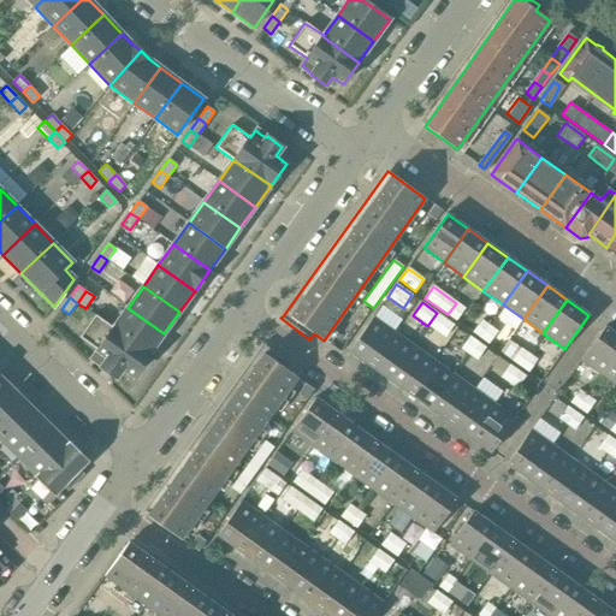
[(456,303),(448,314),(456,320),(465,309),(456,303)]
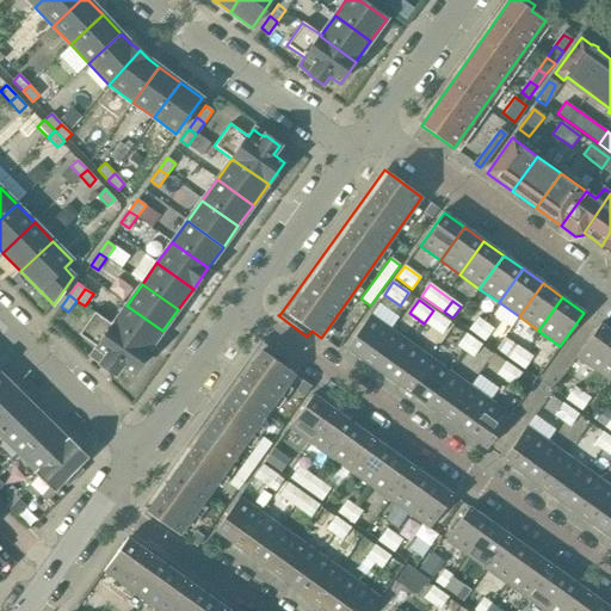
[(111,326),(148,352),(148,351),(162,331),(127,306),(112,325),(111,326)]
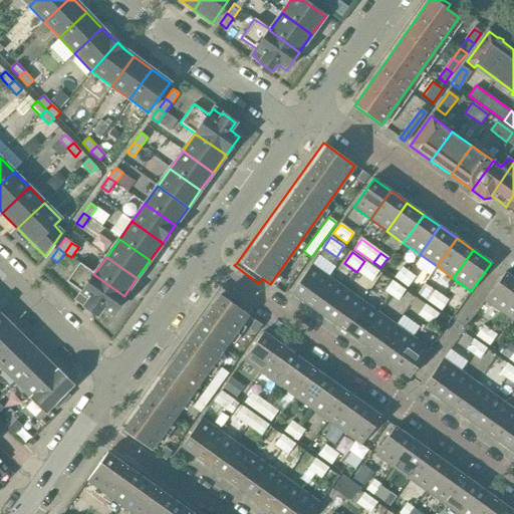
[(364,261),(356,272),(370,282),(378,271),(364,261)]
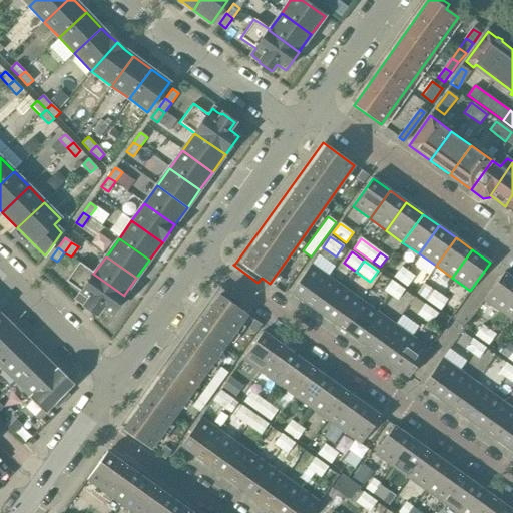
[(93,274),(94,273),(79,262),(65,281),(81,292),(76,298),(81,302),(85,304),(84,306),(96,315),(102,307),(111,314),(124,296),(93,274)]
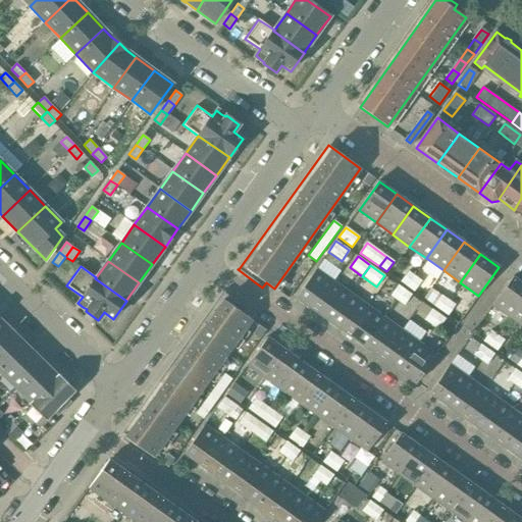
[(333,280),(316,268),(296,297),(313,309),(333,280)]
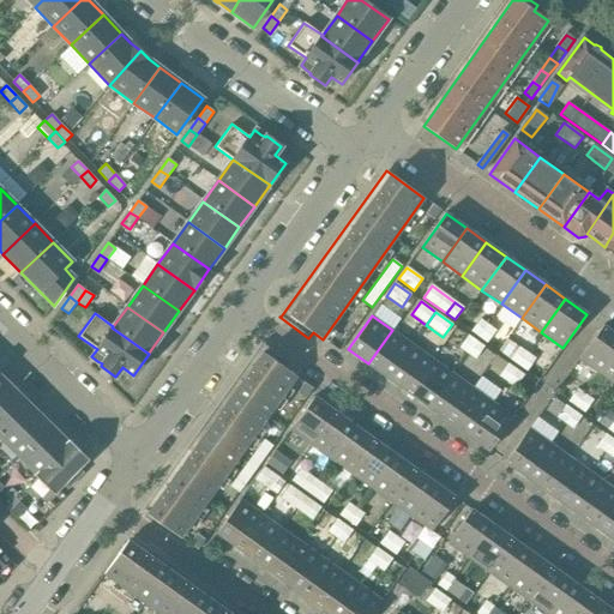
[(477,336),(487,324),(480,319),(471,331),(477,336)]
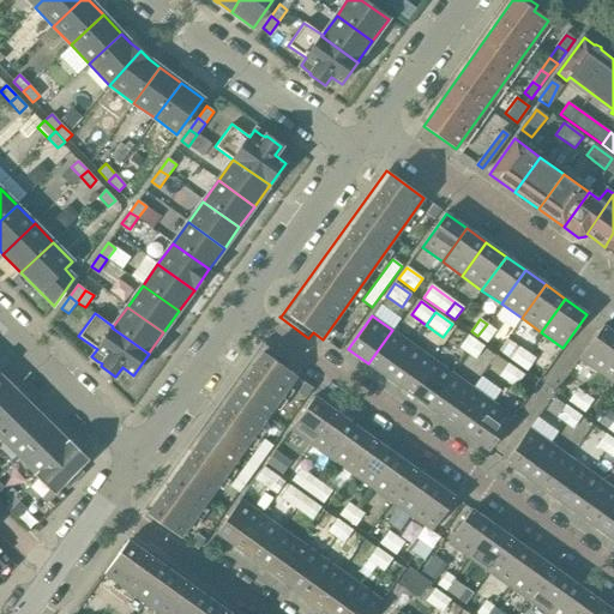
[(487,324),(477,336),(487,343),(497,330),(487,324)]
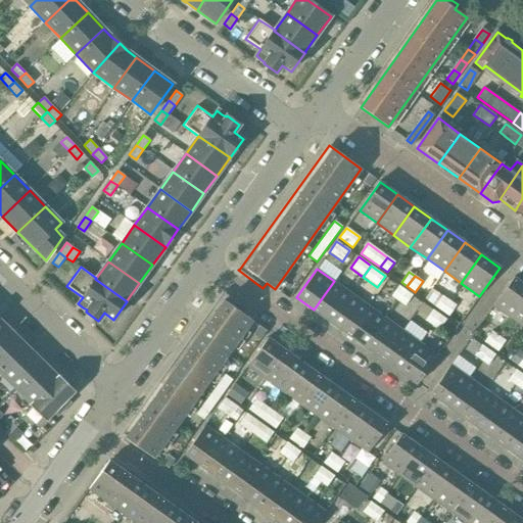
[(522,284),(514,278),(493,306),(510,319),(522,300),(522,284)]
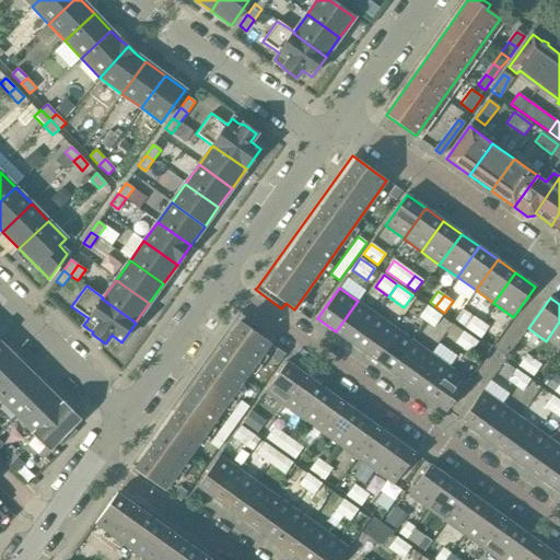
[(375,314),(358,301),(336,331),(353,345),(375,314)]
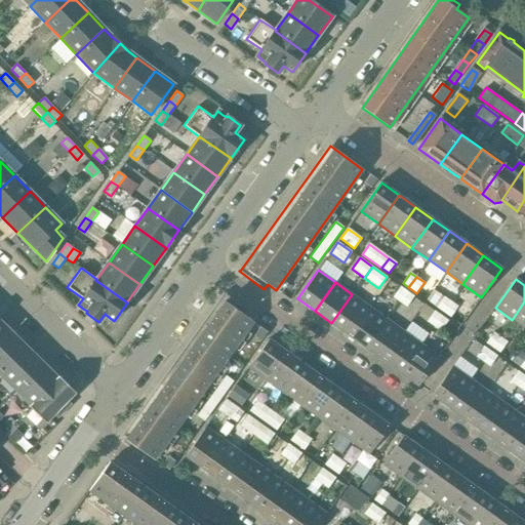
[(393,297),(398,301),(406,291),(400,287),(393,297)]
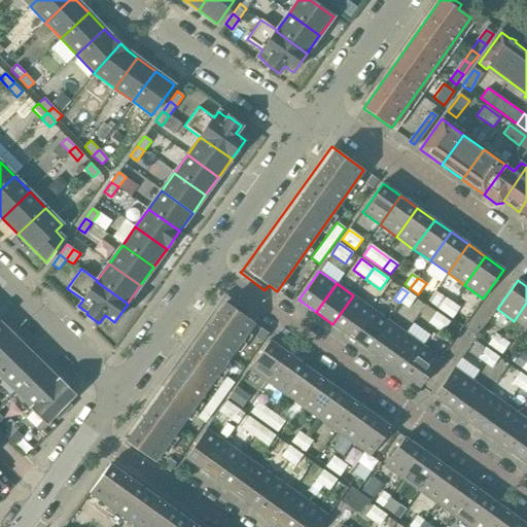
[(408,309),(416,299),(408,292),(399,303),(408,309)]
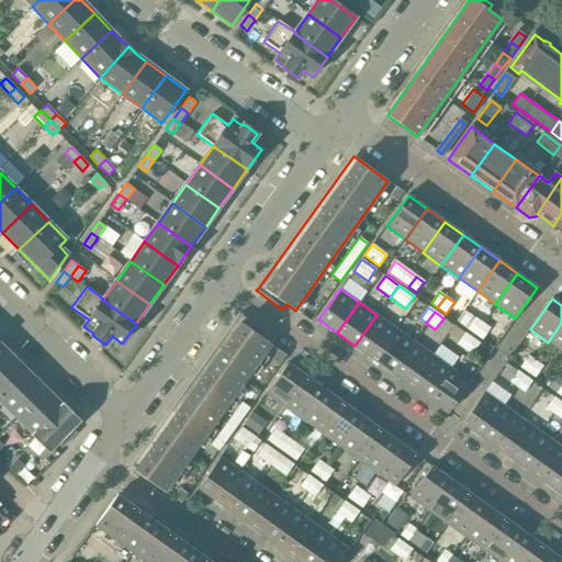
[(165,492),(175,479),(271,345),(261,338),(266,333),(239,314),(239,315),(130,467),(165,492)]
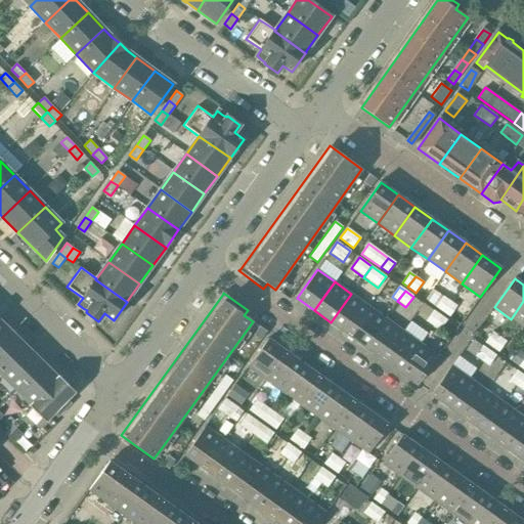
[(331,322),(347,335),(368,306),(351,294),(331,322)]
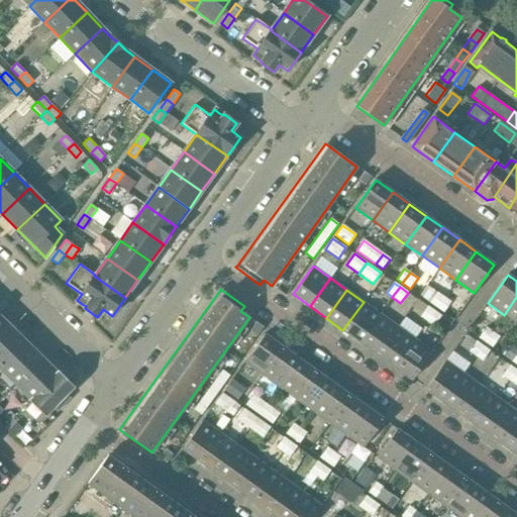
[(429,303),(436,307),(443,297),(437,292),(429,303)]
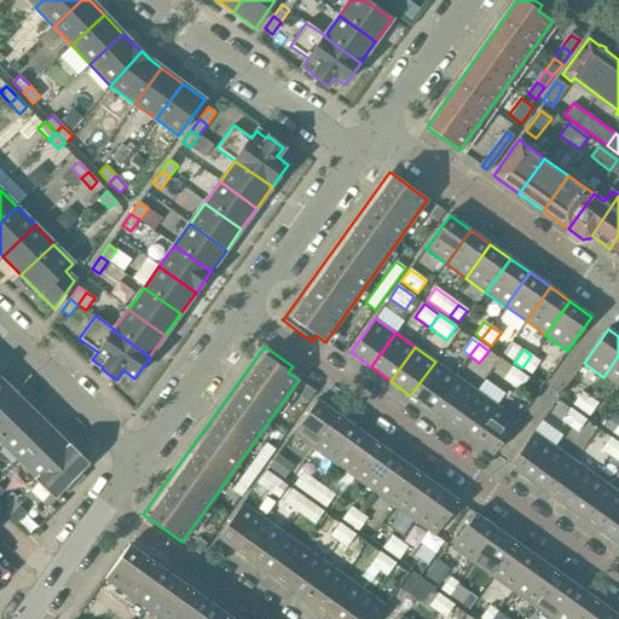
[(536,376),(544,382),(560,360),(551,354),(536,376)]
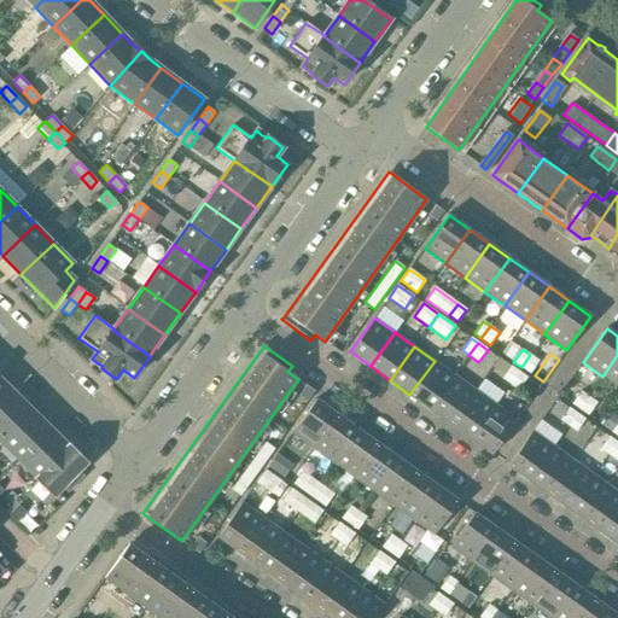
[(522,367),(530,374),(540,361),(530,355),(522,367)]
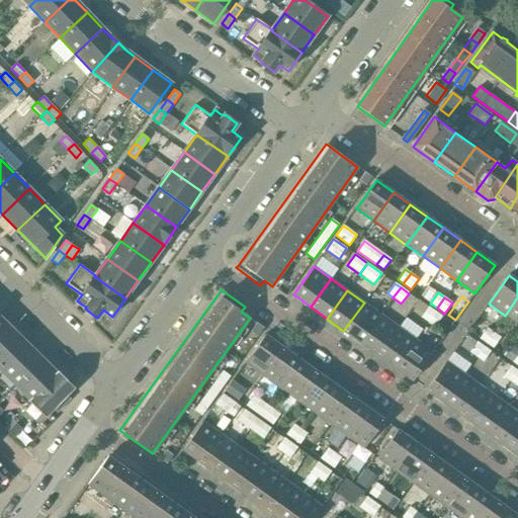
[(517,297),(505,316),(517,325),(517,297)]
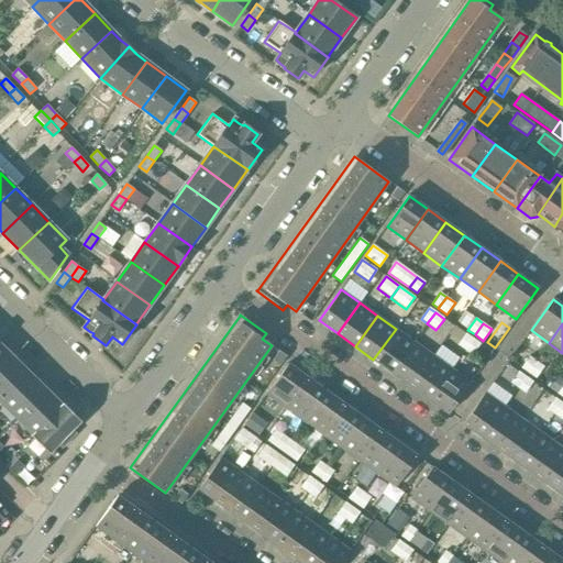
[(373,360),(392,373),(414,342),(396,329),(373,360)]
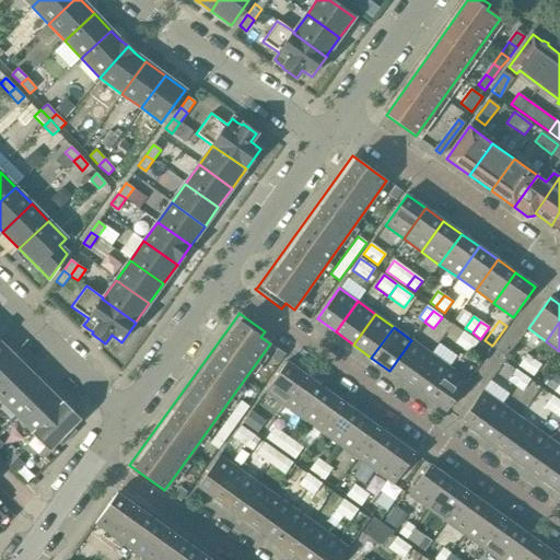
[(454,343),(461,348),(469,337),(463,333),(454,343)]
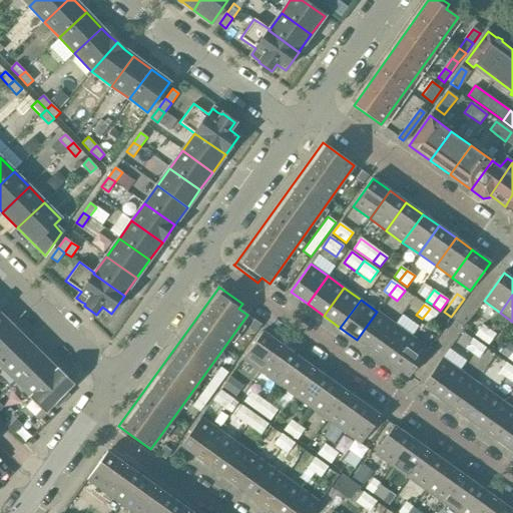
[(430,325),(437,314),(430,309),(422,319),(430,325)]
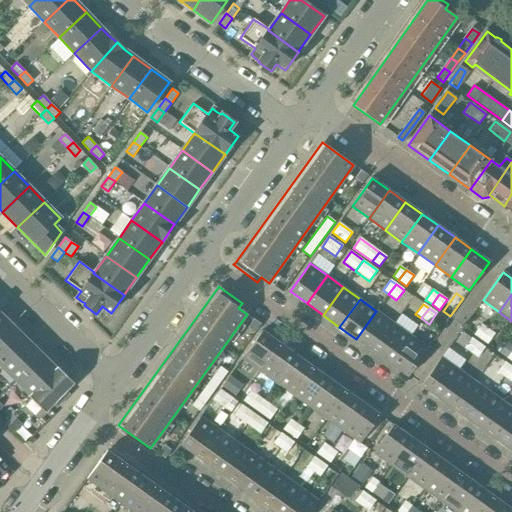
[(356,339),(373,351),(393,323),(376,311),(356,339)]
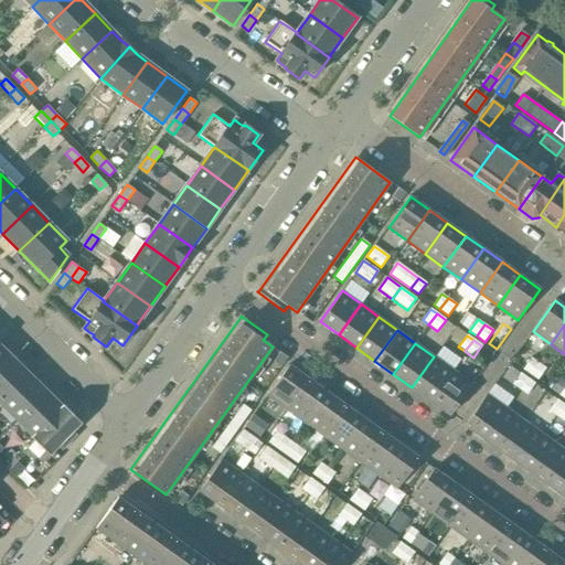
[(0,374),(16,360),(0,344),(0,374)]
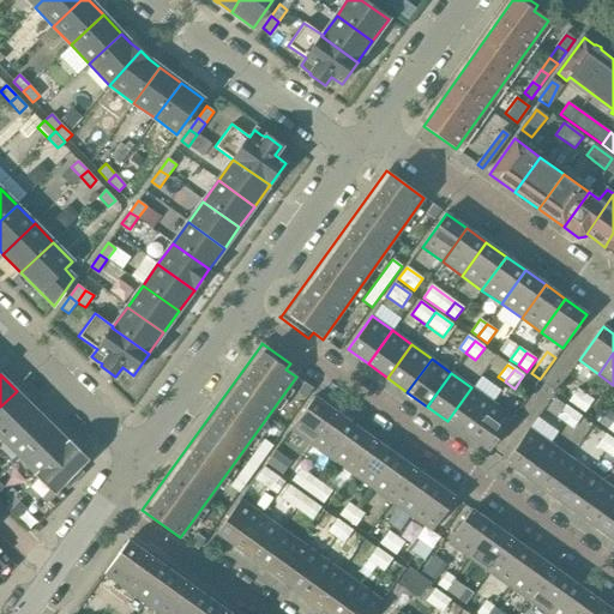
[(447,421),(467,435),(491,402),(471,387),(447,421)]
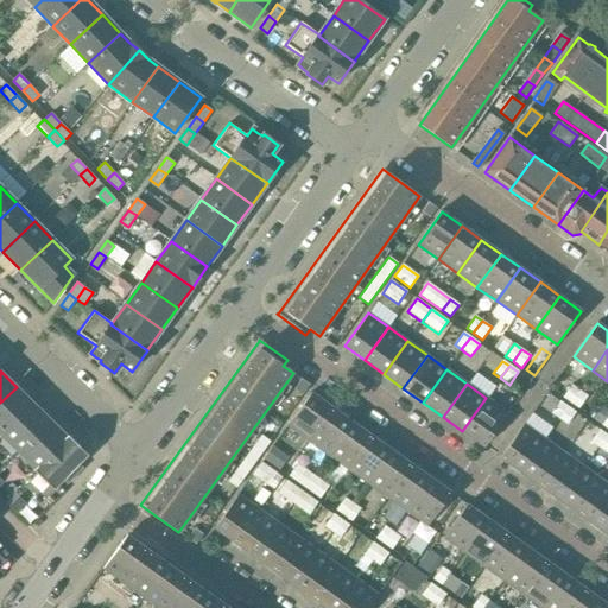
[(562,398),(570,403),(578,391),(571,385),(562,398)]
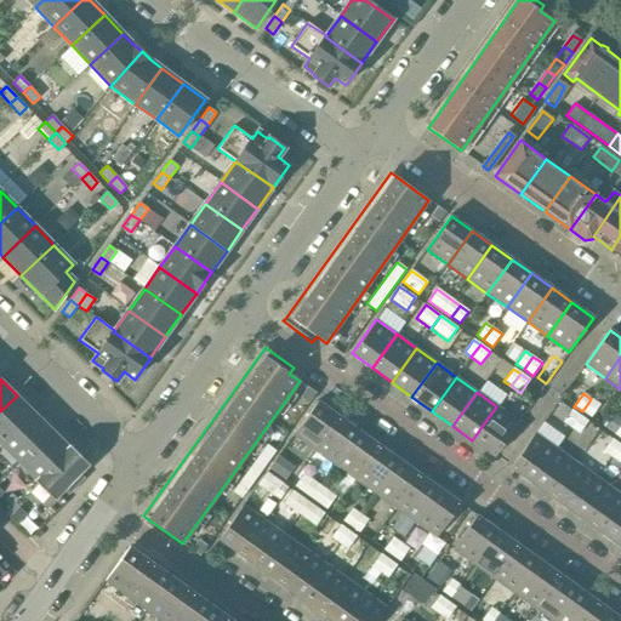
[(0,444),(1,446),(34,412),(17,396),(0,411),(0,444)]
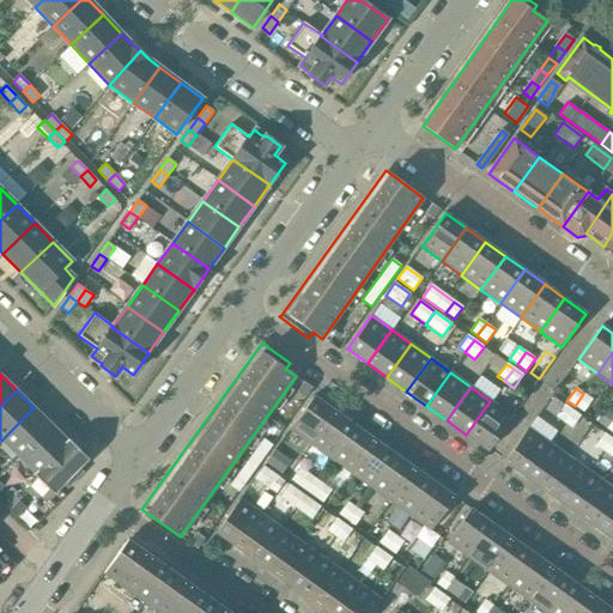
[(575,406),(583,412),(592,400),(583,394),(575,406)]
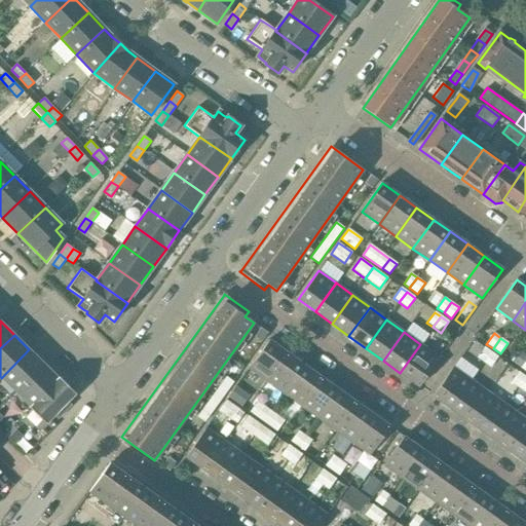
[(268,339),(248,368),(258,375),(266,381),(287,352),(268,339)]
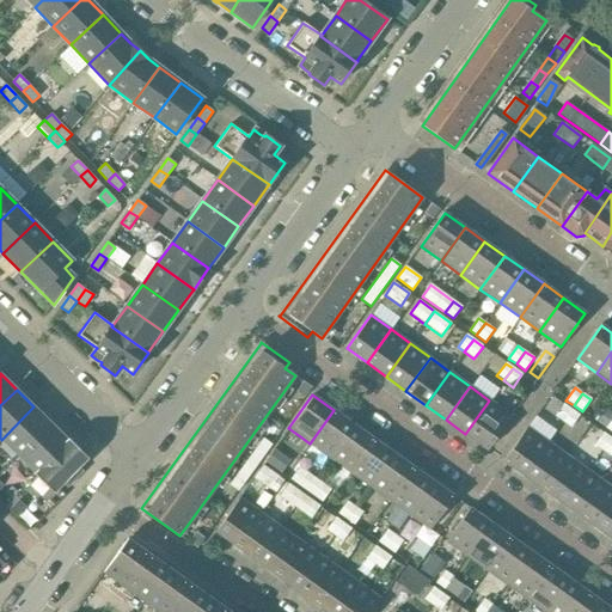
[(465,434),(487,450),(510,416),(489,401),(465,434)]
